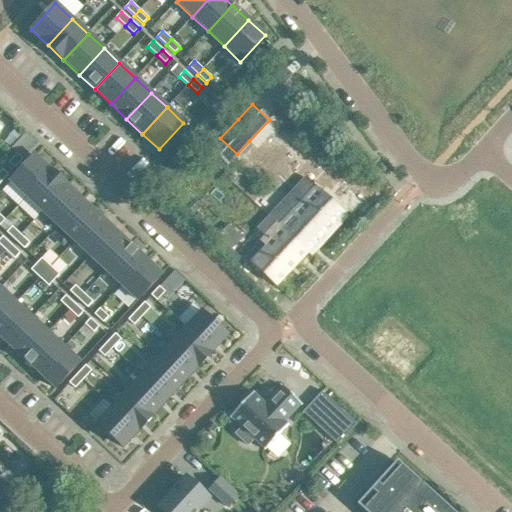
[(23,159),(17,154),(9,163),(14,168),(23,159)]
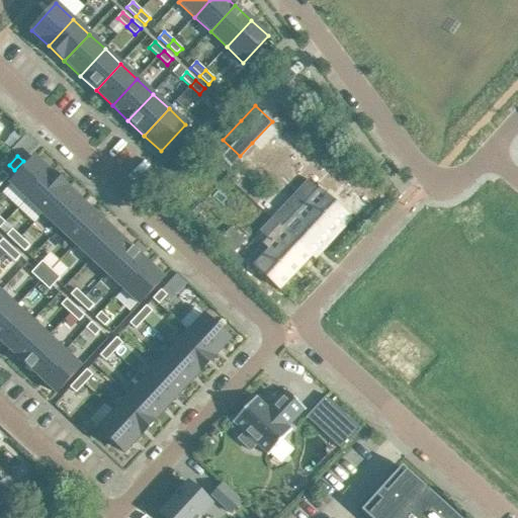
[(26,199),(52,173),(34,158),(10,184),(26,199)]
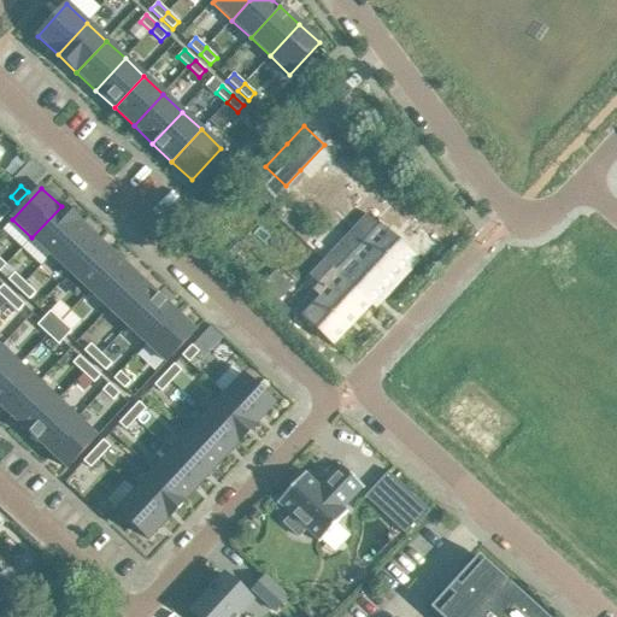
[(51,256),(80,224),(62,206),(31,238),(51,256)]
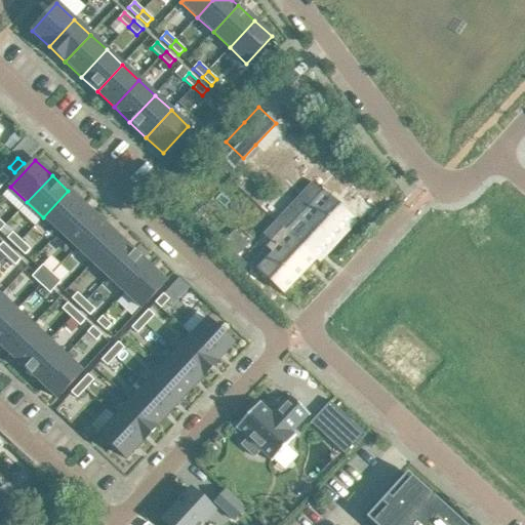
[(318,261),(355,221),(313,183),(275,223),(286,233),(315,258),(318,261)]
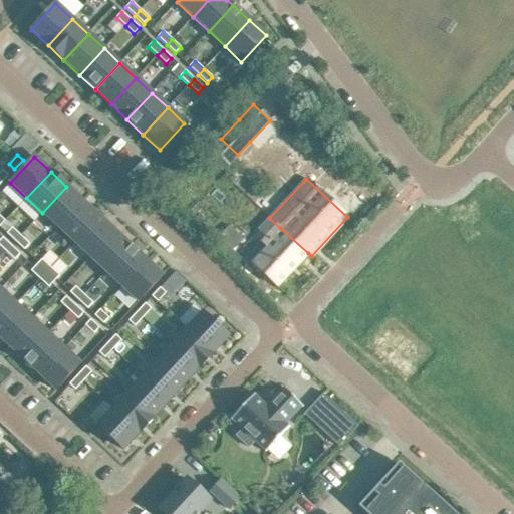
[(58,228),(82,201),(66,187),(42,213),(58,228)]
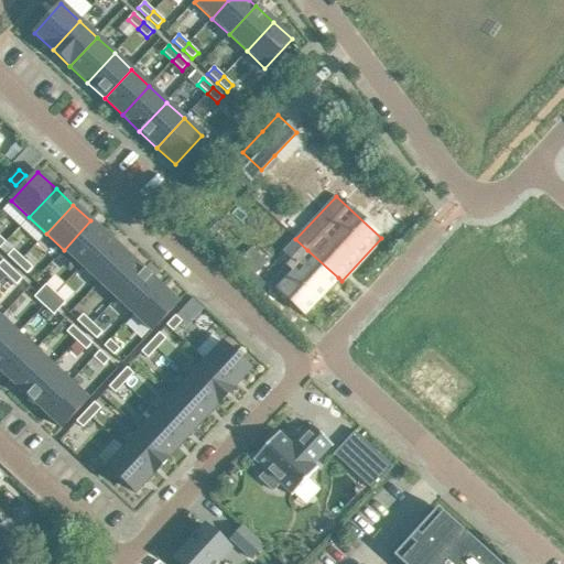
[(82,266),(108,237),(90,220),(64,250),(82,266)]
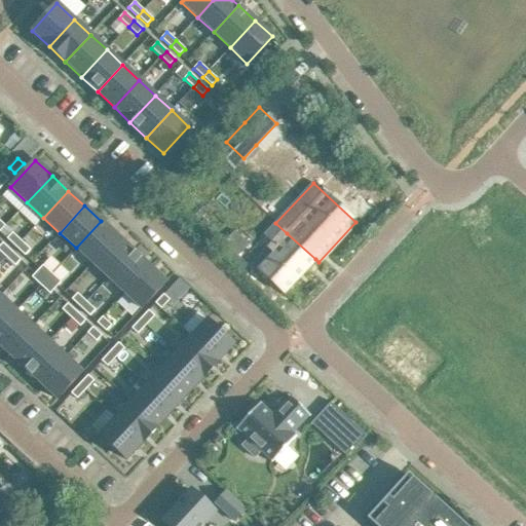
[(91,263),(117,236),(101,221),(76,248),(91,263)]
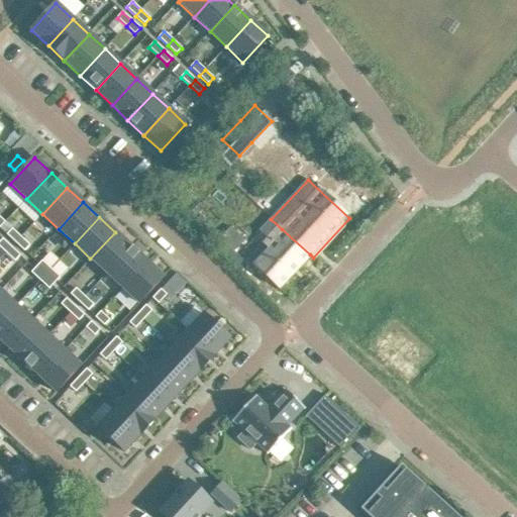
[(6,234),(15,243),(21,237),(12,229),(6,234)]
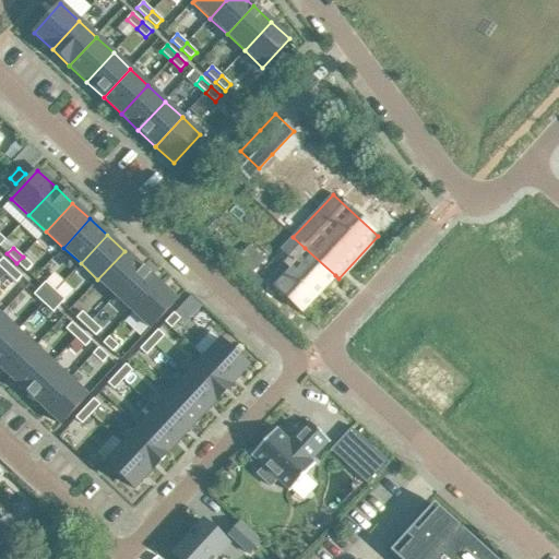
[(300,312),(335,275),(305,248),(293,261),(290,259),(285,264),(292,270),(274,288),(300,312)]
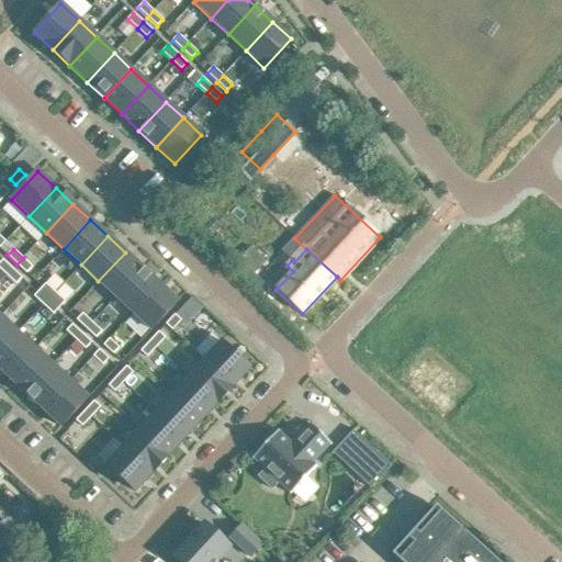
[(115,298),(143,269),(125,253),(98,281),(115,298)]
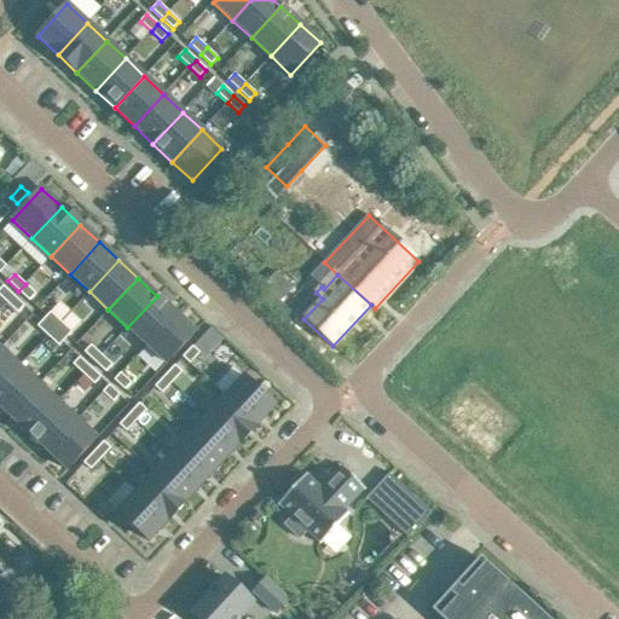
[(35,294),(25,284),(18,291),(29,301),(35,294)]
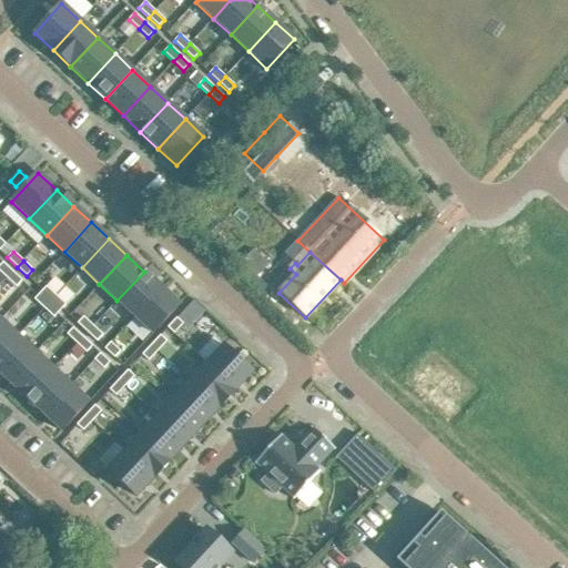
[(0,265),(0,272),(7,279),(12,272),(2,263),(0,265)]
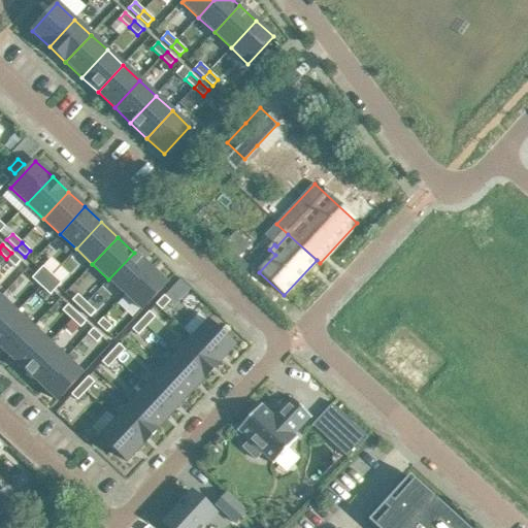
[(21,261),(11,253),(6,259),(14,267),(21,261)]
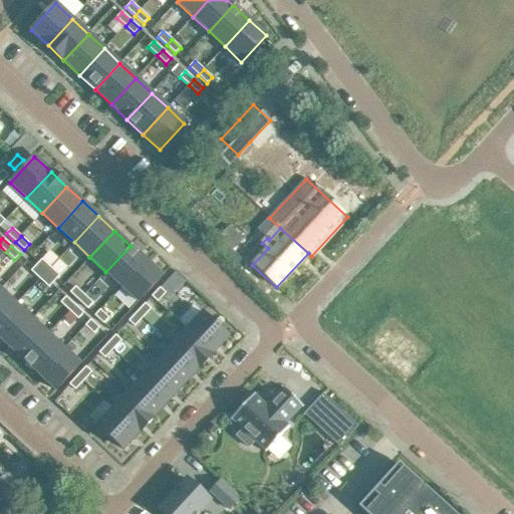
[(121,287),(146,260),(131,246),(105,272),(121,287)]
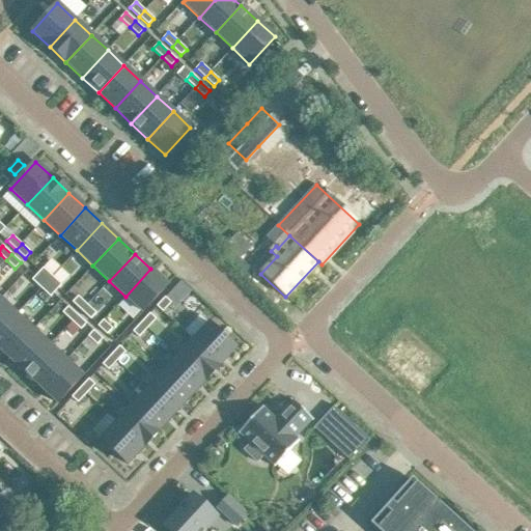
[(47,282),(52,276),(43,268),(39,272),(37,274),(47,282)]
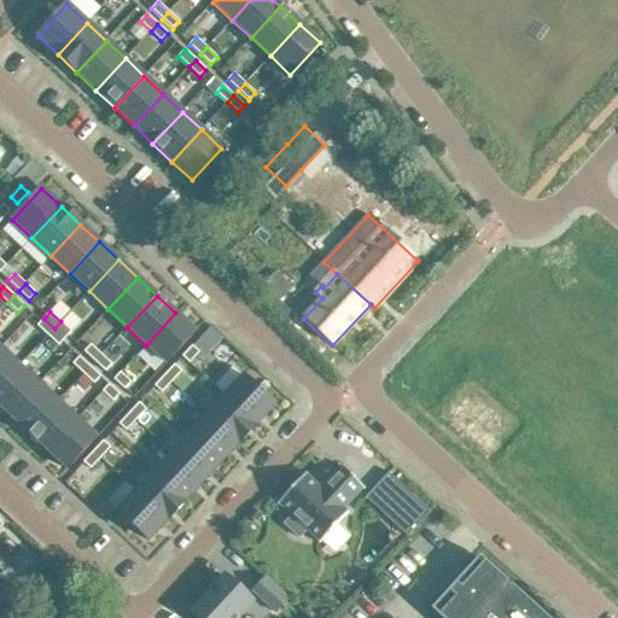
[(196,332),(175,313),(146,345),(165,363),(196,332)]
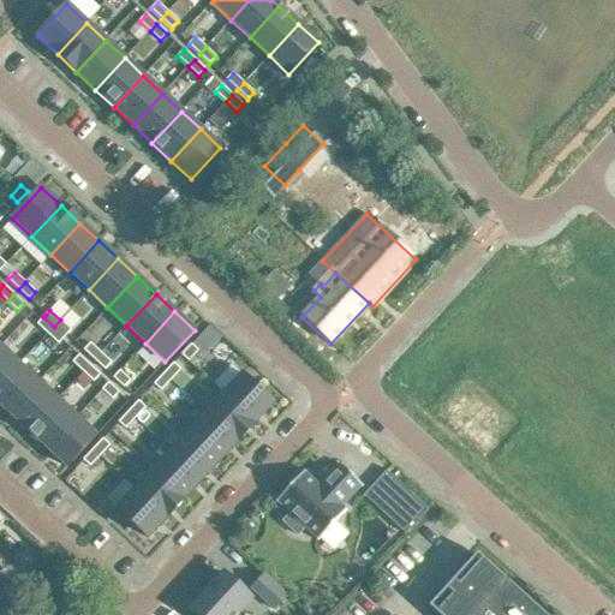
[(54,327),(43,317),(41,320),(36,324),(47,334),(54,327)]
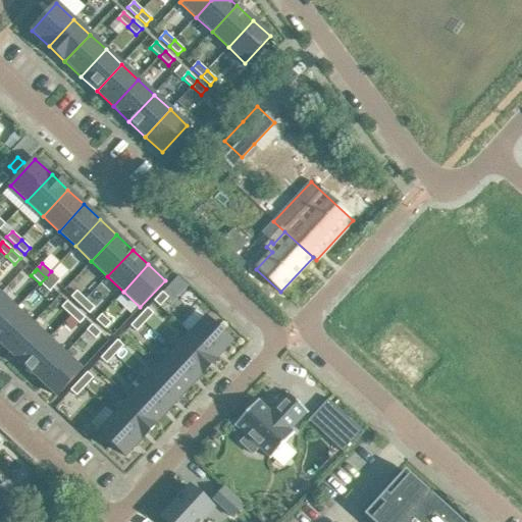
[(60,280),(51,271),(46,277),(54,285),(56,283),(60,280)]
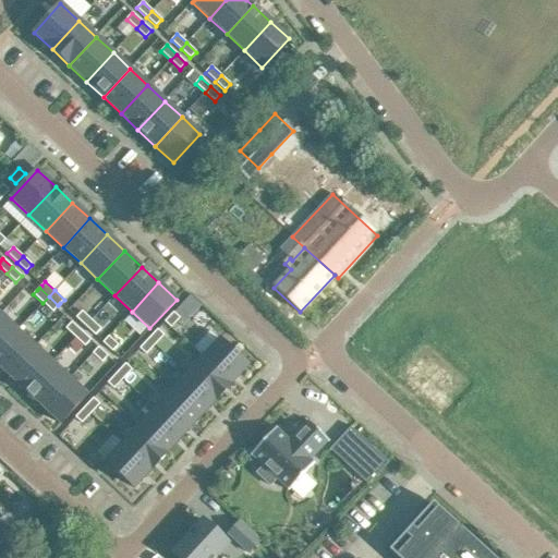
[(56,308),(58,305),(49,296),(43,303),(52,312),(56,308)]
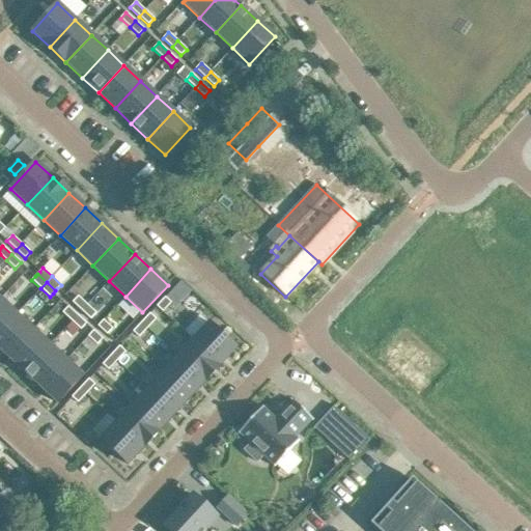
[(81,311),(87,305),(78,297),(73,302),(81,311)]
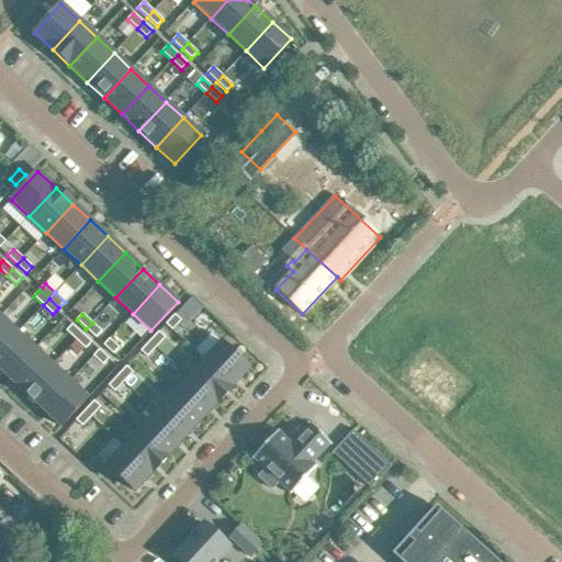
[(181,321),(175,315),(166,325),(172,330),(181,321)]
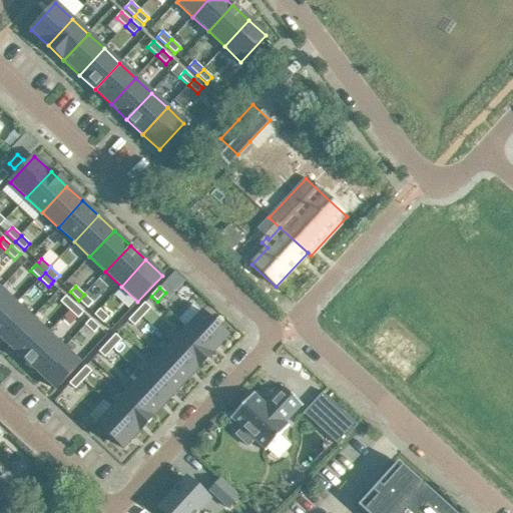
[(0,321),(16,304),(0,289),(0,321)]
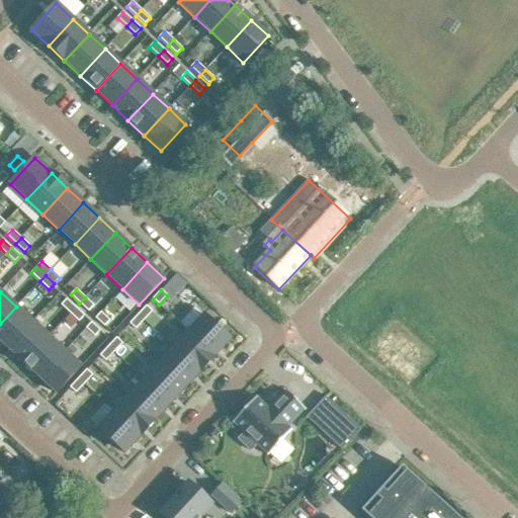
[(94,306),(85,297),(79,304),(88,312),(94,306)]
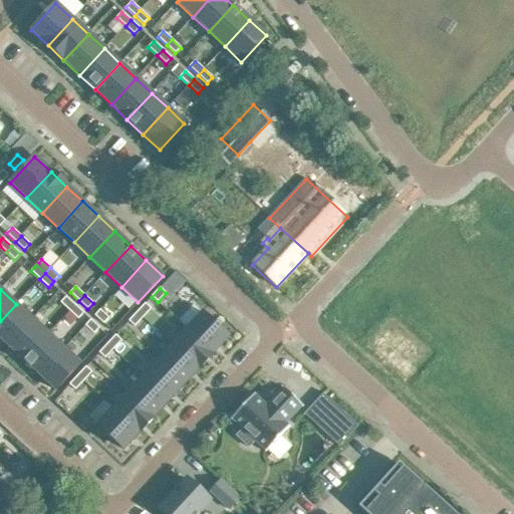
[(60,303),(69,311),(74,305),(65,297),(60,303)]
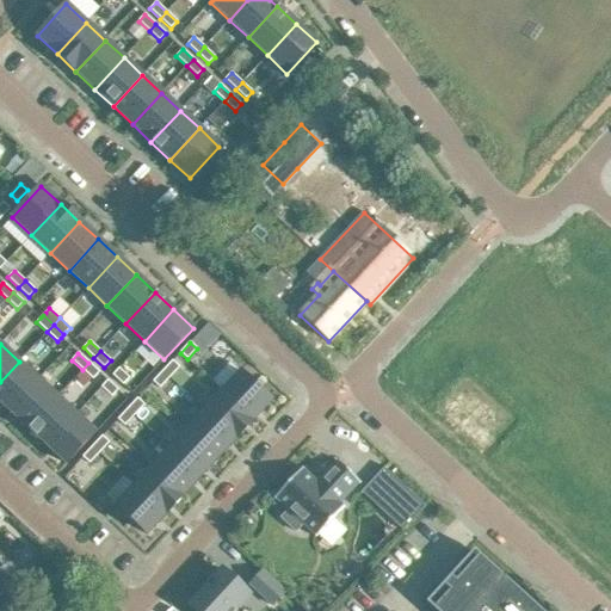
[(0,402),(8,411),(38,380),(19,362),(0,382),(0,402)]
